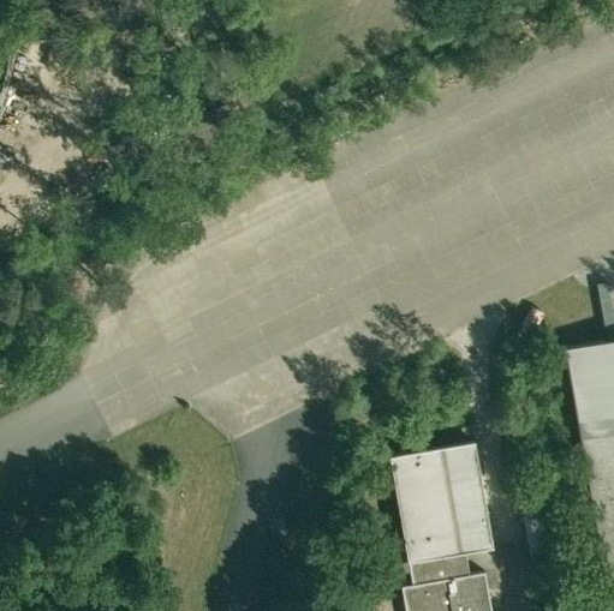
[(405,114),(400,106),(391,111),(395,118),(405,114)]
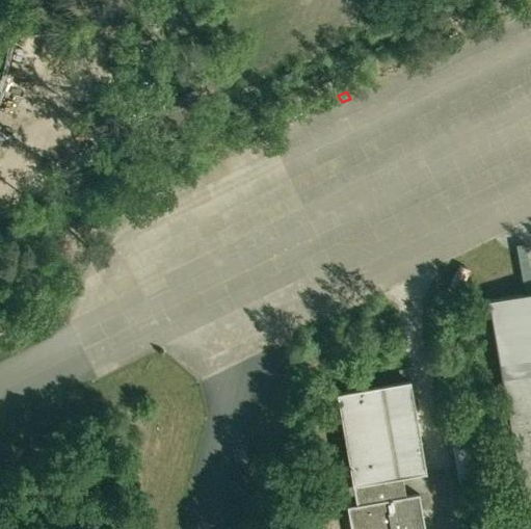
[(530,528),(530,295),(489,303),(528,528),(530,528)]
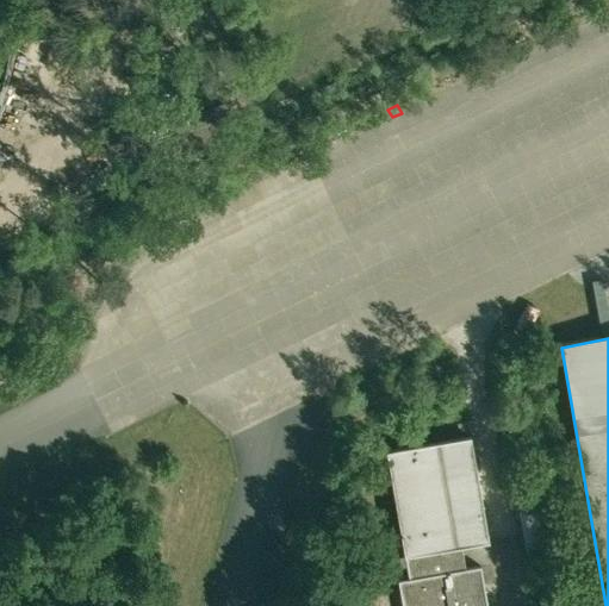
[(387,454),(410,582),(398,585),(402,605),(488,605),(482,570),(459,574),(454,550),(489,544),(471,439),(387,454)]
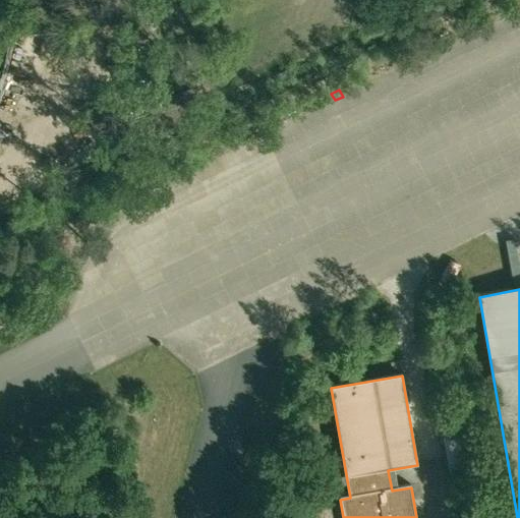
[(484,472),(476,429),(442,436),(450,479),(484,472)]
